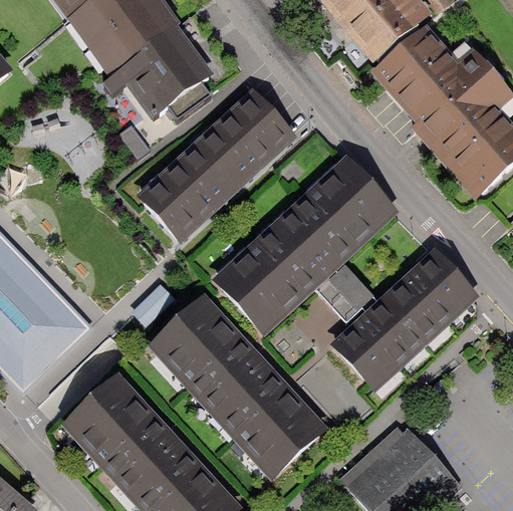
[(53,0),(66,17),(88,0),(53,0)]
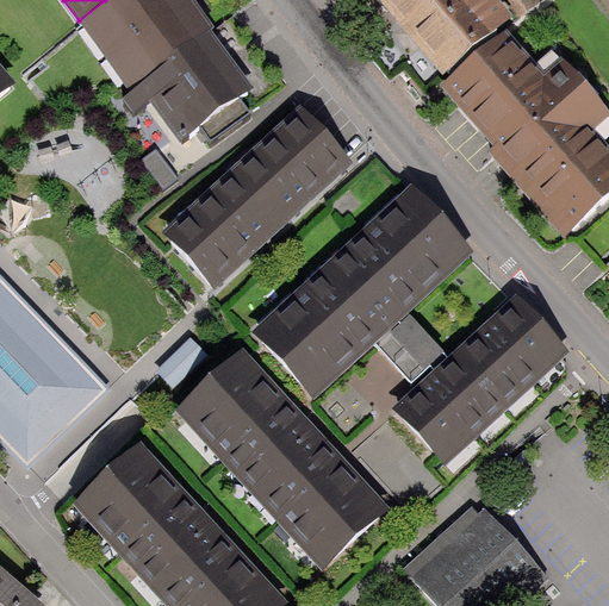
[(130,89),(211,30),(216,25),(197,0),(105,0),(79,20),(130,89)]
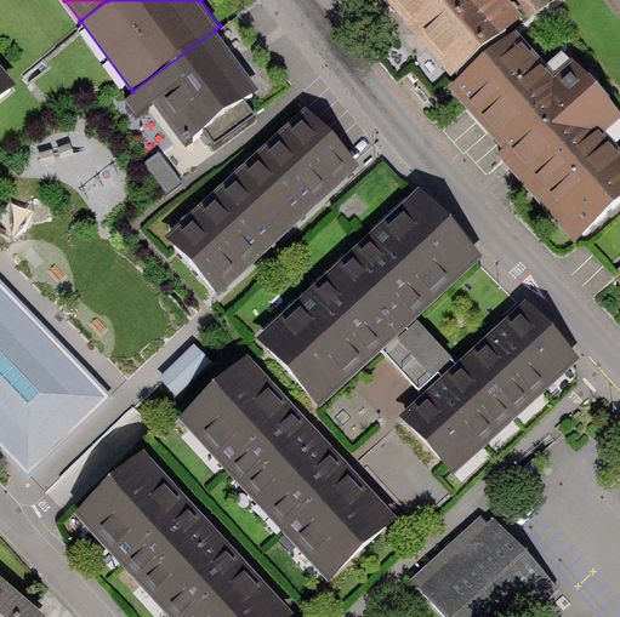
[(523,18),(507,0),(386,0),(450,78),(523,18)]
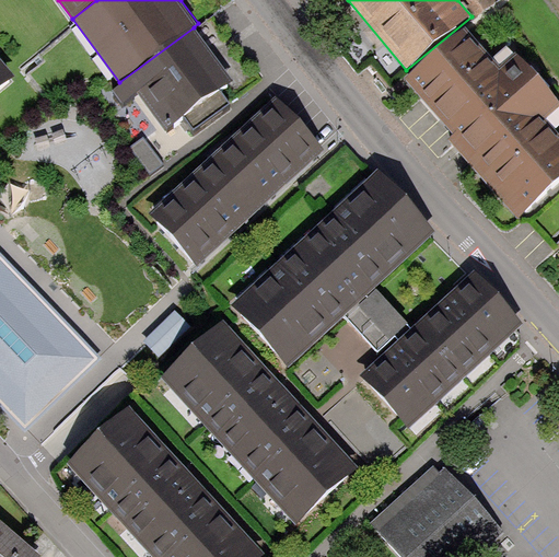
[(457,0),(472,16),(490,0),(457,0)]
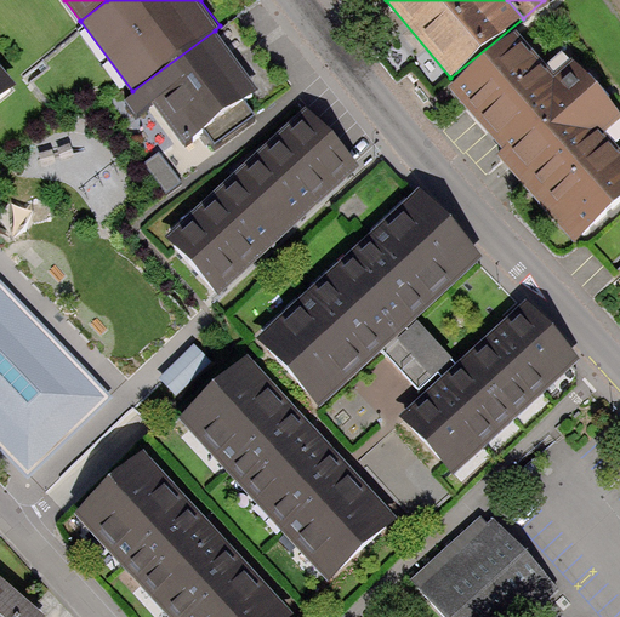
[(606,0),(619,16),(619,0),(606,0)]
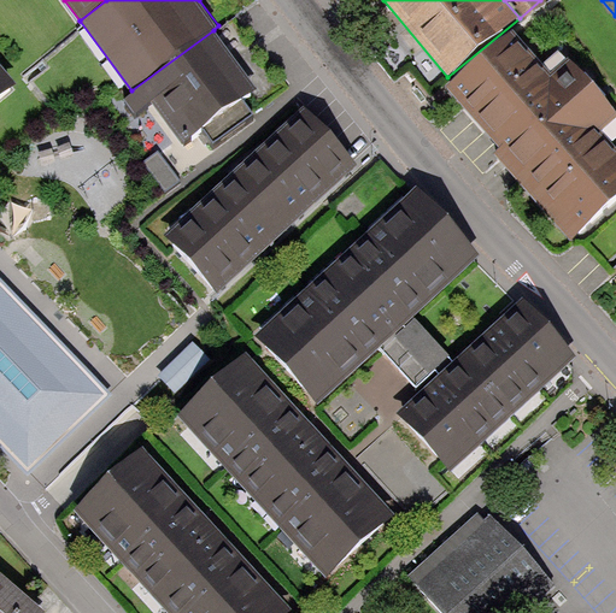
[(213,30),(132,90),(124,96),(136,112),(152,100),(182,140),(201,125),(213,141),(252,112),(240,95),(254,86),(213,30)]
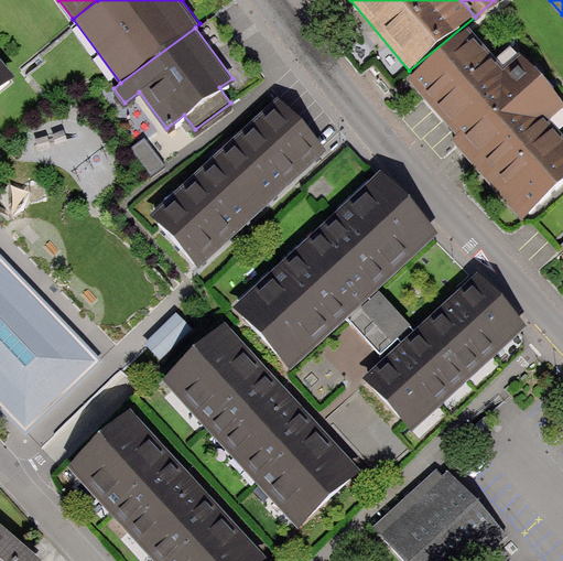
[(474,29),(411,79),(456,136),(453,138),(518,219),(562,182),(562,130),(553,118),(562,110),(562,98),(523,50),(504,65),(474,29)]
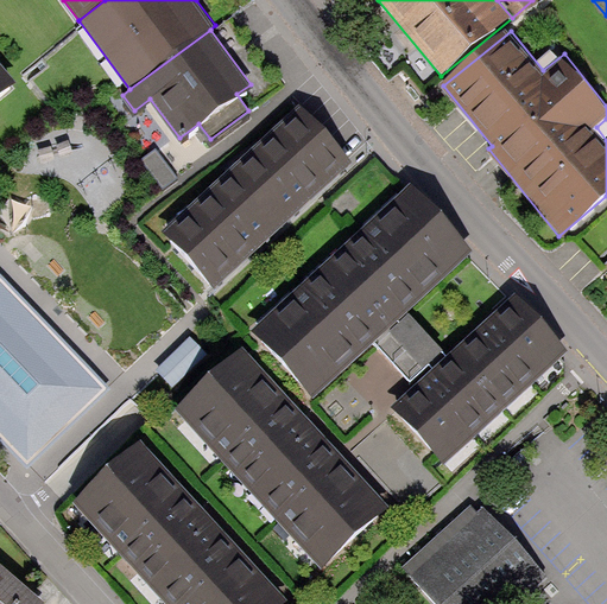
[(0,91),(14,80),(0,62),(0,91)]
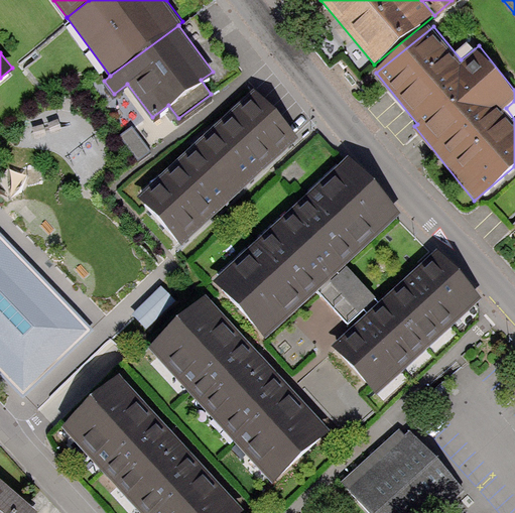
[(301,137),(256,87),(137,193),(182,244),(301,137)]
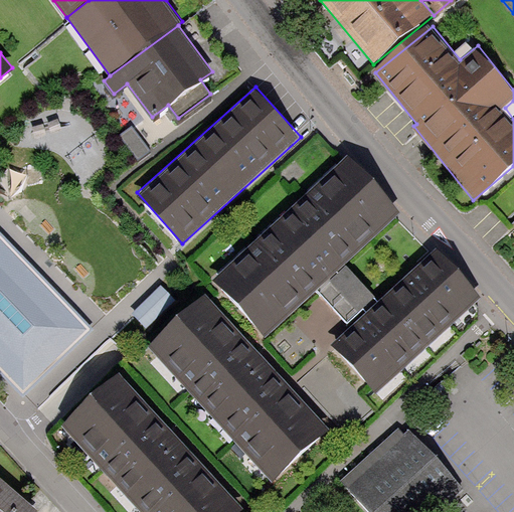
[(132,125),(121,133),(138,156),(148,148),(132,125)]
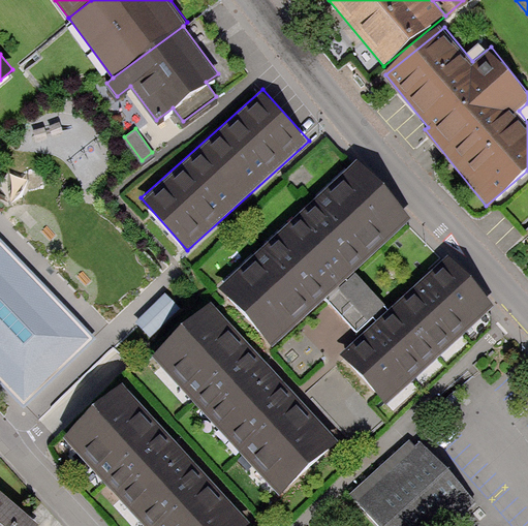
[(354,157),(214,286),(272,349),(327,300),(354,330),(383,304),(351,271),(409,217),(354,157)]
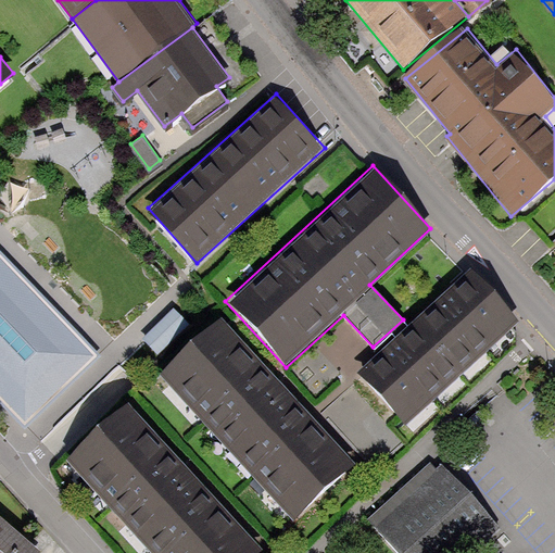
[(0,394),(26,422),(98,351),(78,330),(0,251),(0,394)]
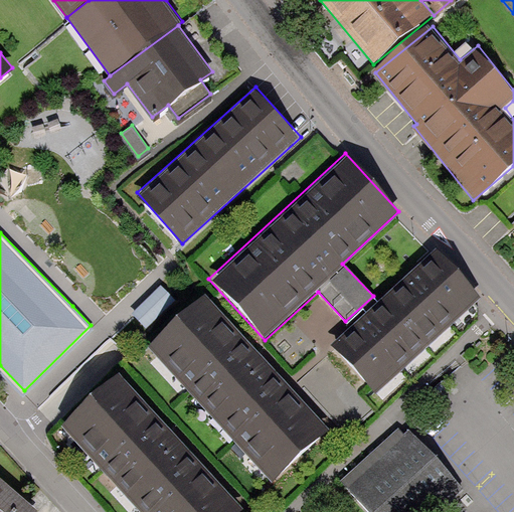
[(438,247),(332,344),(376,391),(482,296),(438,247)]
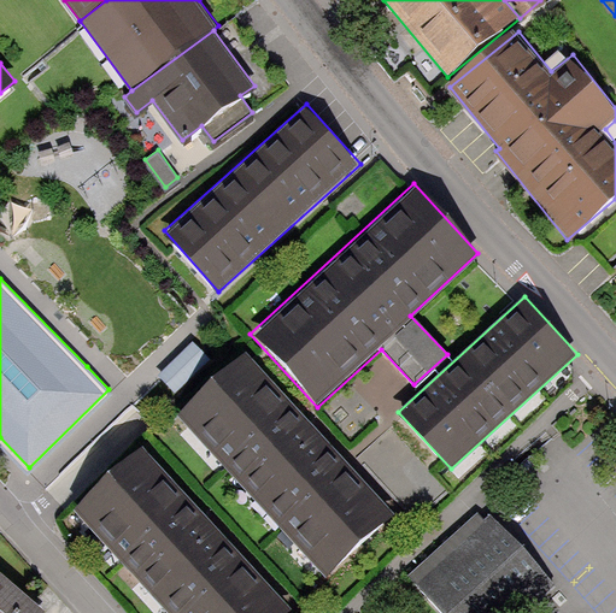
[(193,341),(159,372),(176,389),(210,358),(193,341)]
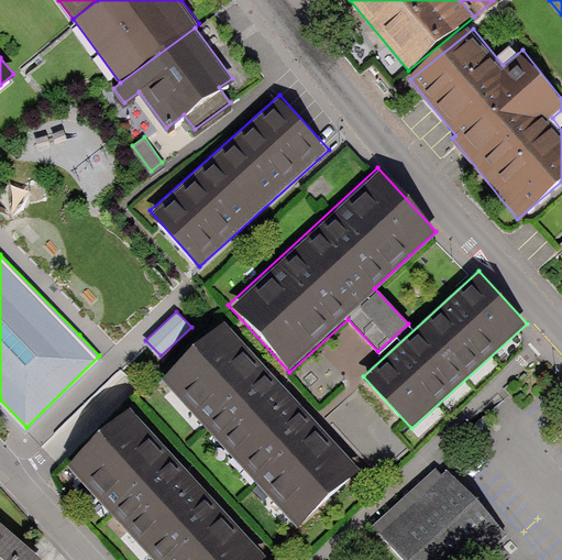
[(222,319),(161,375),(297,523),(359,467),(285,387),(222,319)]
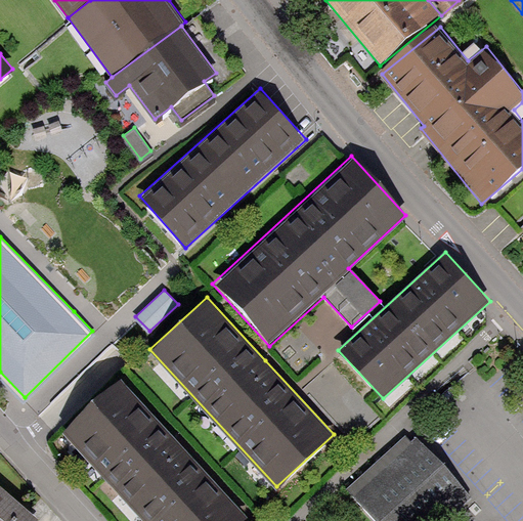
[(120,379),(61,432),(142,520),(242,520),(246,517),(179,444),(120,379)]
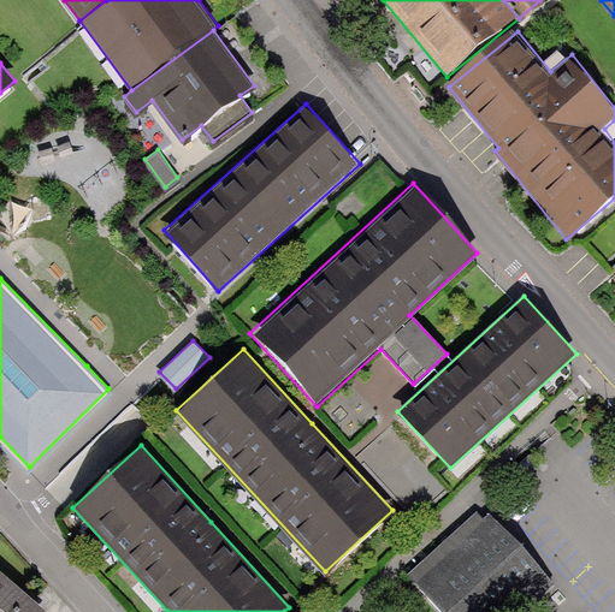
[(486,504),(408,574),(443,611),(512,611),(551,577),(486,504)]
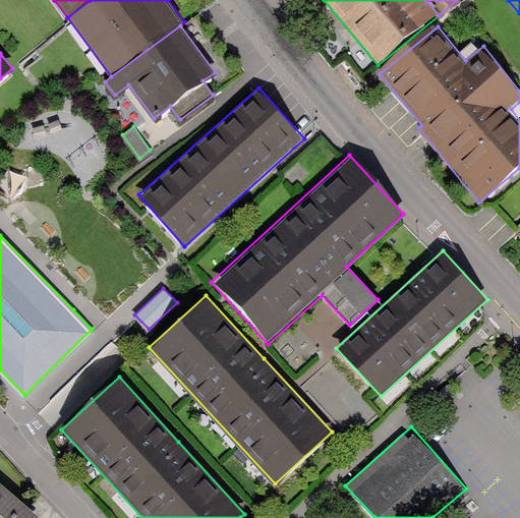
[(0,517),(35,517),(38,516),(0,483),(0,517)]
